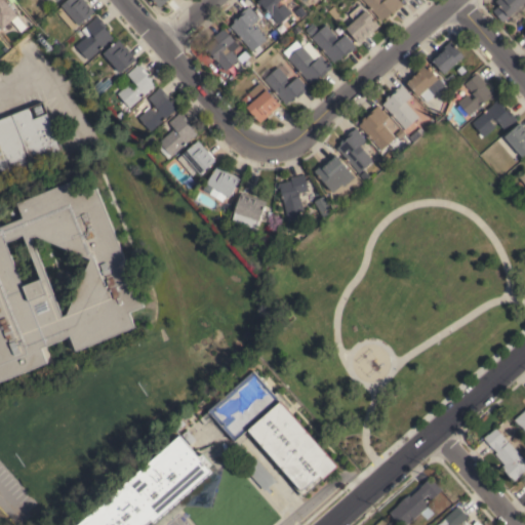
[(61,5),(66,0),(84,0),(94,11),(78,25),(72,29),(56,10),(62,6),(61,5)]
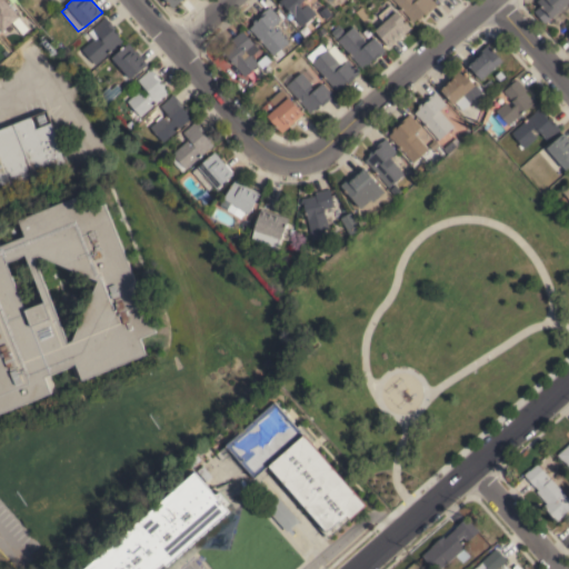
[(310,29),(305,23),(301,26),(293,16),(290,18),(286,11),(288,10),(283,5),(280,6),(279,0),(303,0),(299,5),(302,9),(308,3),(316,13),(310,18),(316,25),(310,29)]
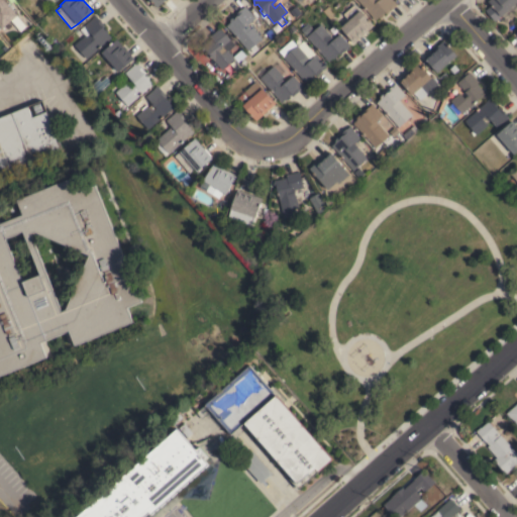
[(393,0),(394,1),(394,0),(397,4),(387,13),(385,11),(384,12),(384,15),(382,17),(379,17),(375,20),(357,0),(393,0)]
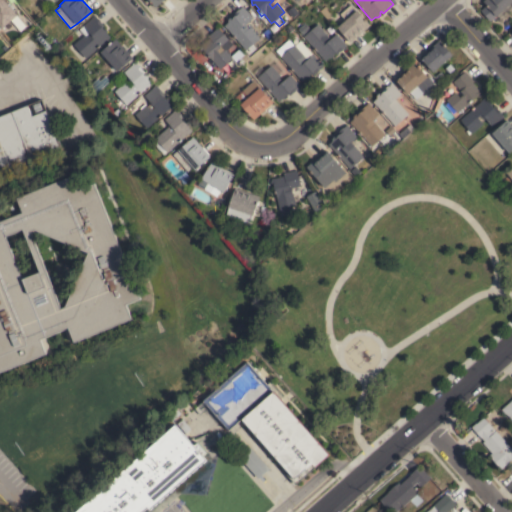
[(482,1),(483,0),(511,0),(490,21),(480,9),(486,4),(482,1)]
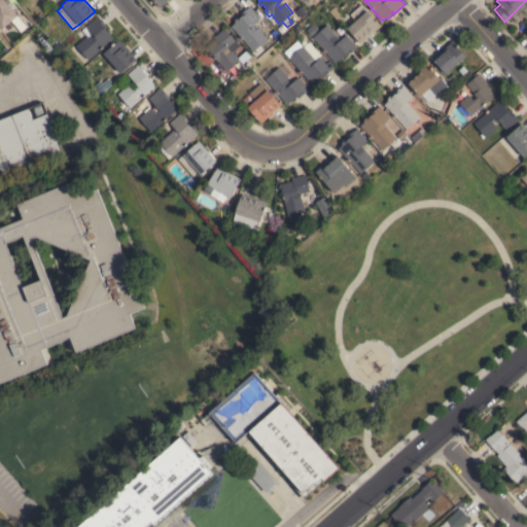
[(360,43),(347,27),(355,21),(349,13),(361,4),(366,10),(366,9),(381,26),(360,43)]
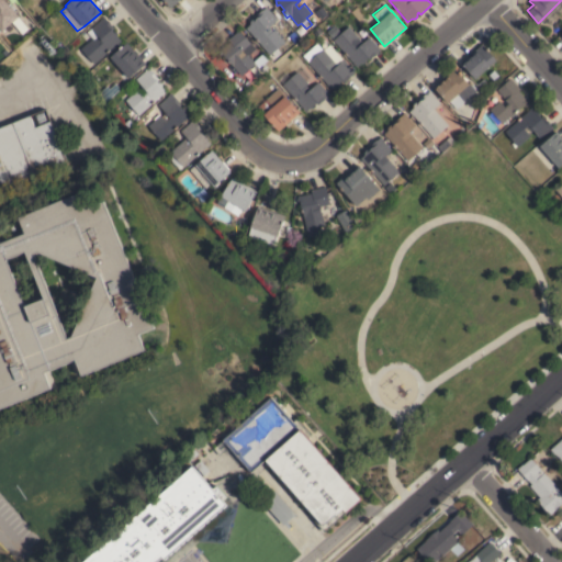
[(366,15),(359,21),(351,11),(357,6),(366,15)]
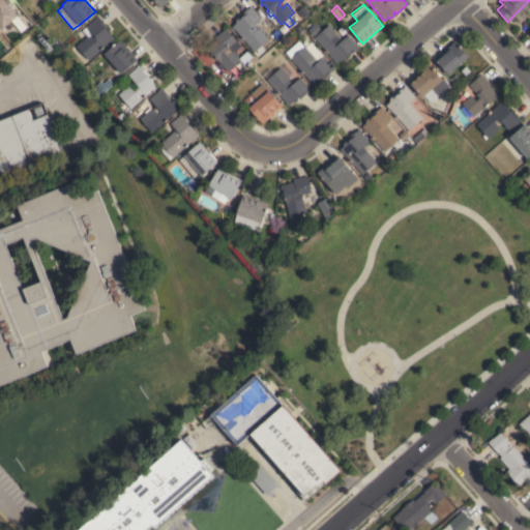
[(255,52),(232,26),(236,23),(236,20),(238,18),(240,19),(241,18),(241,17),(240,15),(244,11),(247,8),(247,9),(252,6),(254,9),(255,9),(262,18),(254,25),(257,29),(259,27),(269,39),(262,46),(265,50),(260,54),(257,50),(255,52)]
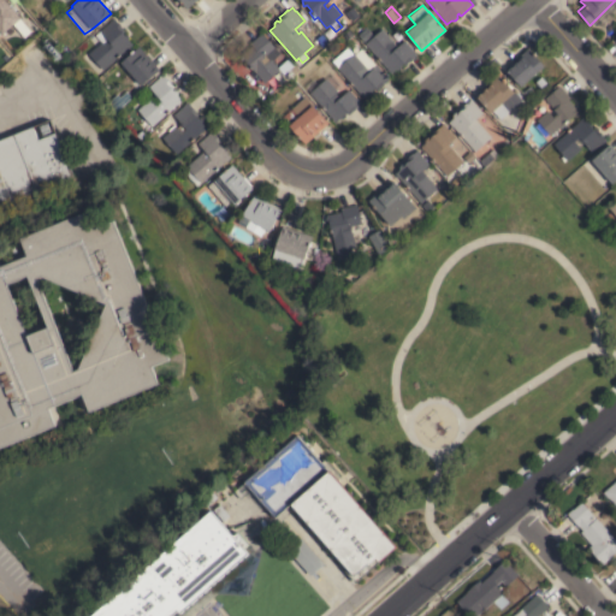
[(104,70),(102,69),(96,75),(83,59),(89,53),(101,42),(95,35),(100,30),(110,22),(110,21),(113,17),(117,22),(118,21),(122,24),(120,25),(124,29),(123,31),(124,33),(124,34),(128,34),(130,36),(129,39),(132,43),(104,70)]
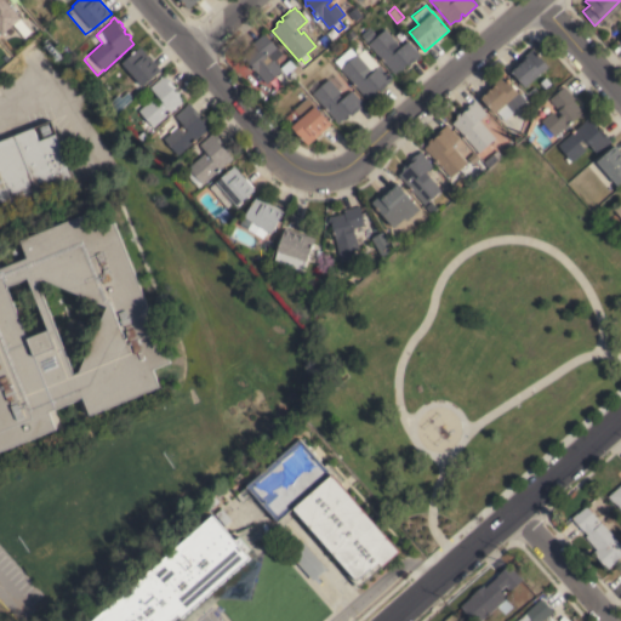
[(369,27),(375,34),(368,41),(360,34),(369,27)]
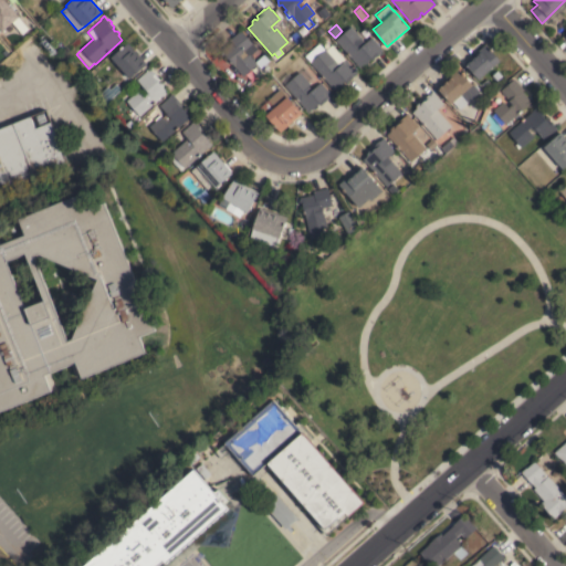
[(335,39),(350,27),(365,43),(371,37),(380,46),(380,45),(384,50),(379,53),(379,54),(376,56),(371,60),(369,58),(368,59),(368,62),(366,64),(364,63),(359,67),(335,39)]
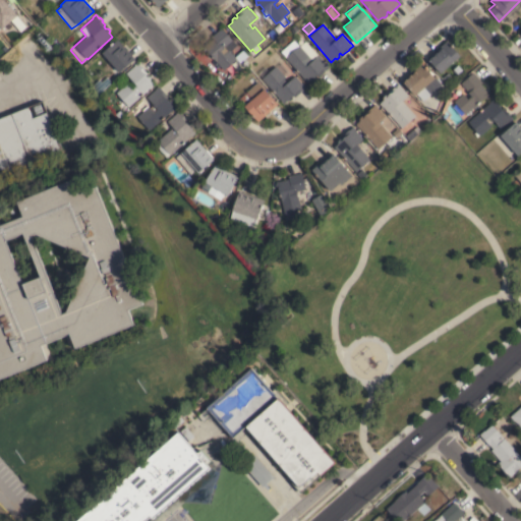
[(222,27),(233,40),(224,47),(228,51),(229,50),(232,53),(233,52),(235,54),(234,55),(237,59),(224,70),(204,46),(213,38),(212,36),(222,27)]
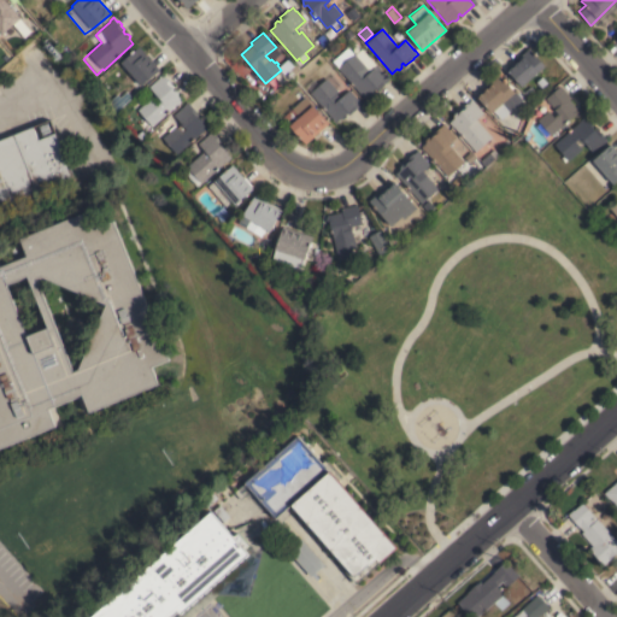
[(121,62),(139,46),(159,69),(142,86),(121,62)]
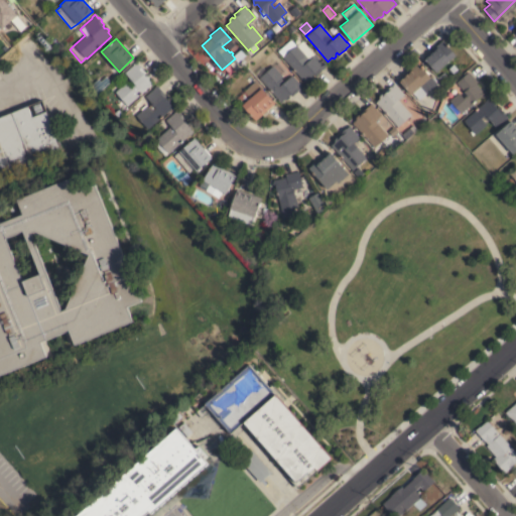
[(314,54),(315,54),(326,66),(315,75),(313,73),(312,74),(312,77),(310,79),(308,79),(304,82),(300,78),(301,78),(282,56),(283,56),(278,50),(290,38),(296,45),(302,40),(314,54)]
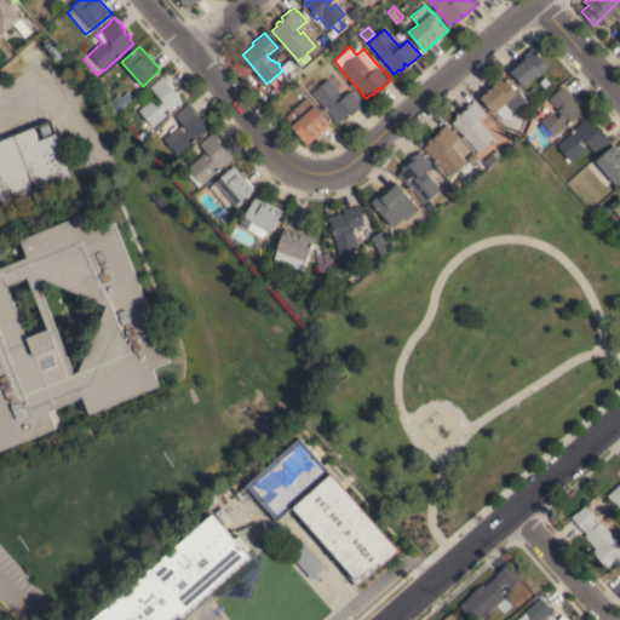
[(524,86),(509,68),(530,49),(538,57),(539,56),(547,65),(524,86)]
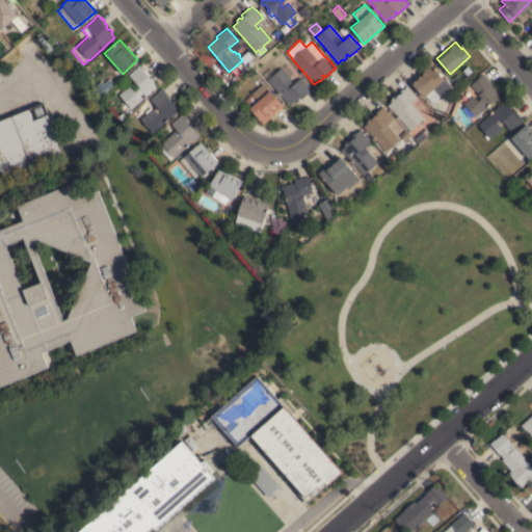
[(254,55),(259,60),(254,63),(249,59),(254,55)]
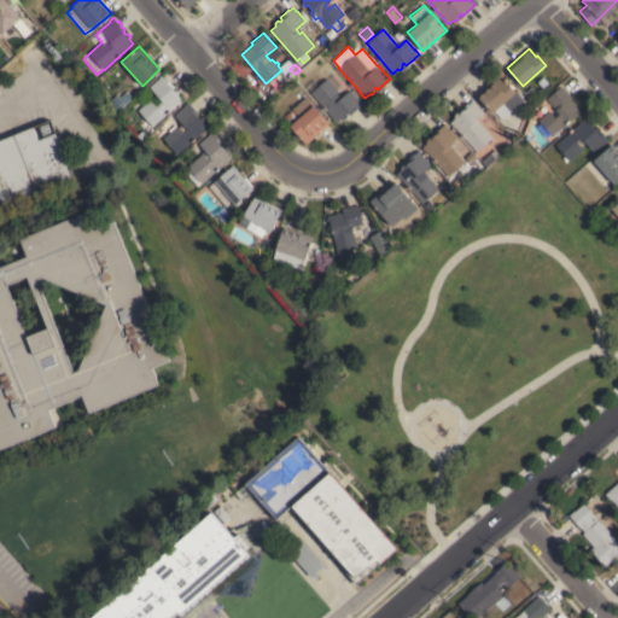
[(150,87),(159,77),(163,74),(167,79),(168,77),(172,81),(170,82),(174,86),(173,87),(174,89),(174,91),(176,91),(179,92),(179,95),(182,100),(178,105),(178,104),(152,126),(138,110),(151,98),(153,99),(157,95),(150,87)]
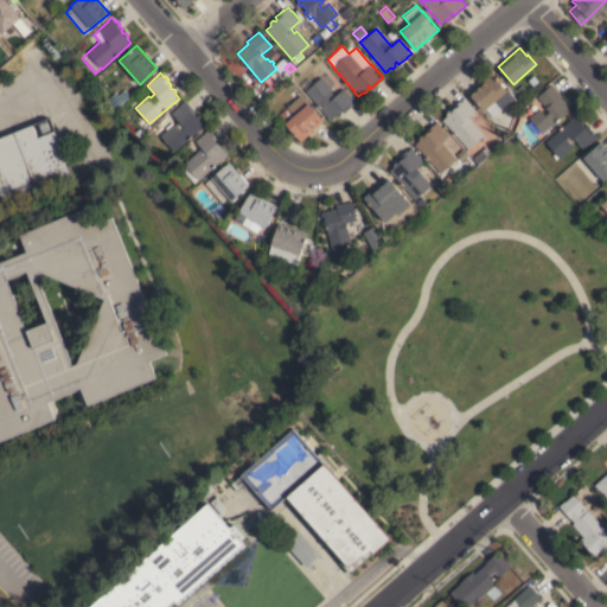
[(331,120),(305,91),(306,90),(300,84),(308,77),(313,83),(321,77),(321,78),(328,72),(338,84),(332,89),(337,95),(344,88),(352,97),(357,102),(344,113),(342,110),(340,112),(340,115),(338,117),(336,116),(331,120)]
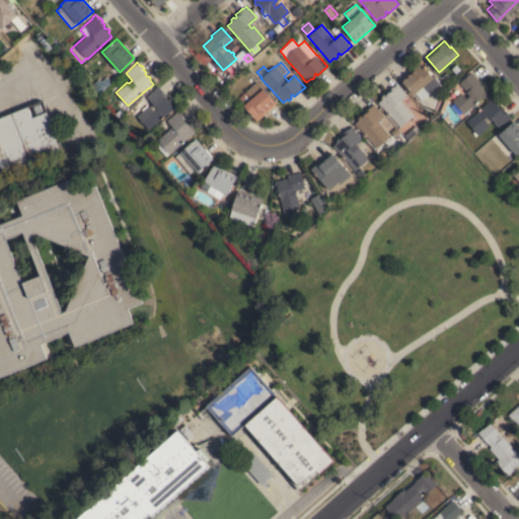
[(420,62),(433,77),(433,76),(435,78),(436,77),(439,81),(438,82),(440,84),(422,100),(415,93),(414,94),(400,79),(420,62)]
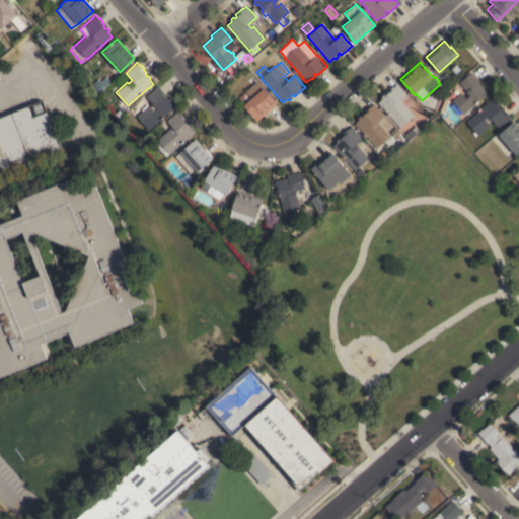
[(480,82),(478,83),(486,92),(488,92),(488,97),(483,97),(463,114),(452,100),(461,93),(466,98),(469,95),(466,92),(467,91),(459,82),(471,72),(480,82)]
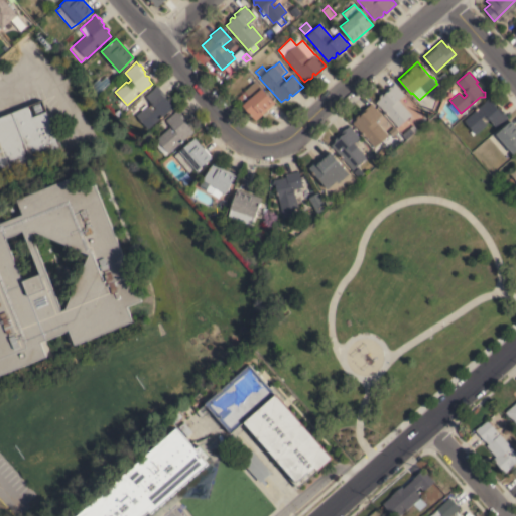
[(250,75),(254,80),(249,84),(245,79),(250,75)]
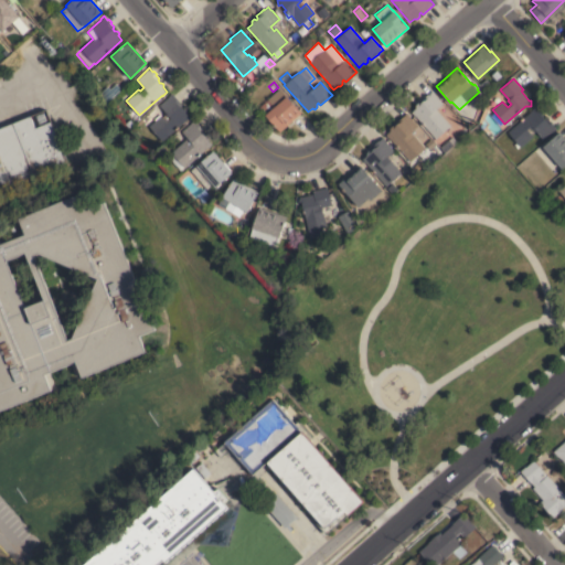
[(267,99),(280,88),(301,113),(279,131),(270,120),(268,121),(264,117),(266,116),(265,115),(266,114),(259,107),(268,99),(267,99)]
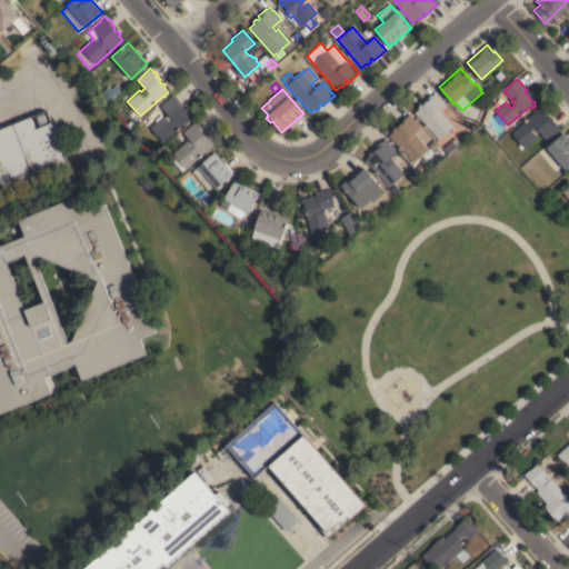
[(418,117),(415,112),(419,109),(418,106),(421,103),(423,105),(423,103),(425,102),(422,101),(435,90),(446,103),(439,109),(453,127),(439,139),(418,117)]
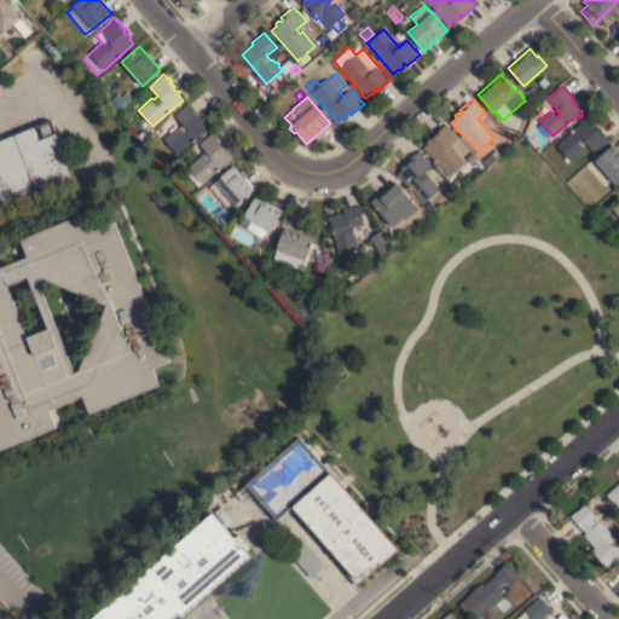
[(184,106),(184,105),(189,102),(200,115),(198,116),(198,117),(200,119),(202,117),(204,121),(203,123),(208,128),(202,133),(178,155),(163,138),(177,126),(178,127),(183,123),(174,115),(184,106)]
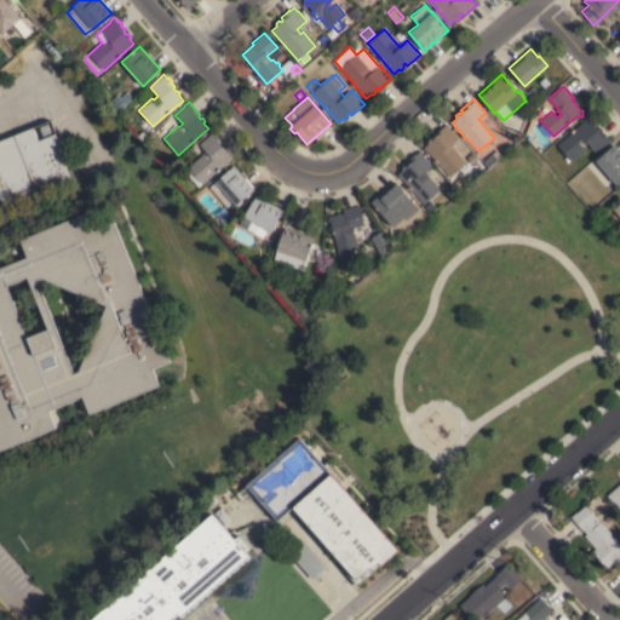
[(557,144),(583,122),(581,121),(586,118),(590,122),(593,122),(596,126),(596,128),(597,130),(600,128),(603,133),(604,132),(607,136),(606,136),(610,141),(607,144),(606,144),(596,153),(587,143),(584,148),(585,149),(572,161),(570,160),(568,162),(564,159),(567,156),(557,144)]
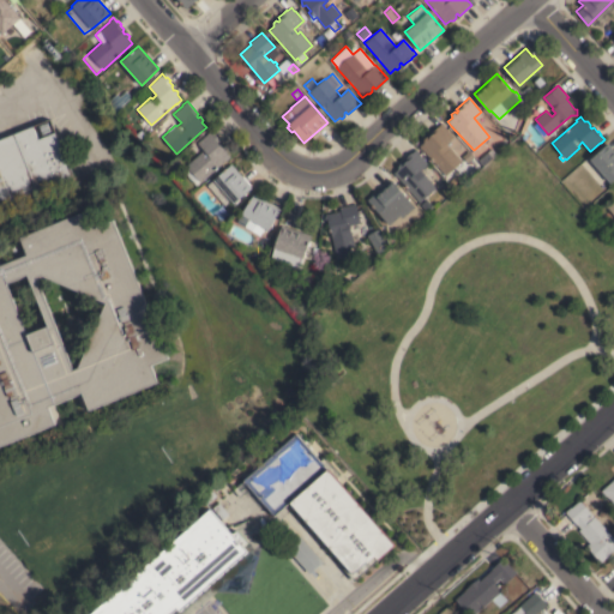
[(48,122),(50,131),(43,133),(40,125),(48,122)]
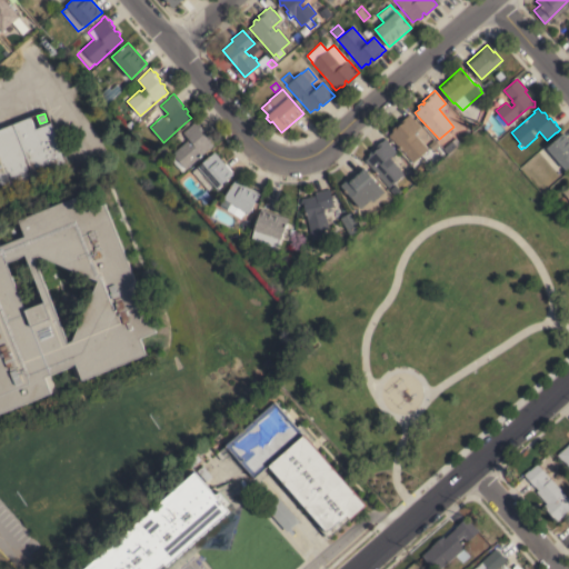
[(392,139),(392,140),(388,136),(392,131),(392,128),(396,126),(397,127),(398,127),(397,125),(410,113),(412,117),(420,127),(418,128),(422,133),(418,137),(428,149),(412,162),(392,139)]
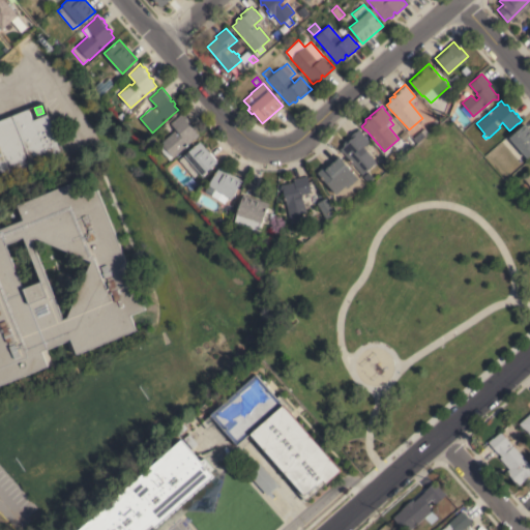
[(0,119),(28,109),(32,120),(48,114),(62,150),(0,175),(0,119)]
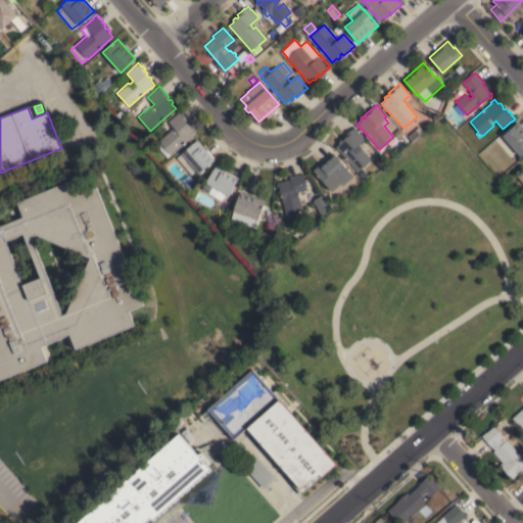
[(174,128),(168,122),(177,113),(176,113),(180,110),(189,122),(188,123),(189,124),(188,124),(189,125),(191,125),(193,127),(193,129),(196,133),(167,158),(155,145),(159,142),(158,141),(174,128)]
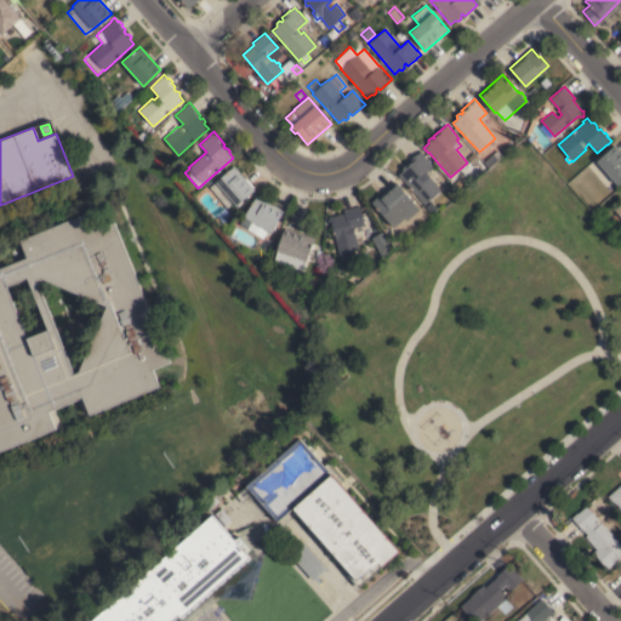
[(620,151),(620,181),(617,184),(597,161),(615,144),(620,151)]
